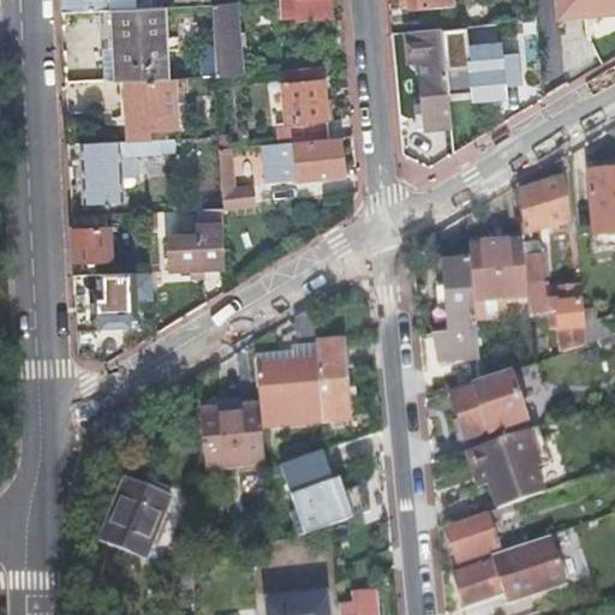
[(60,0),(61,12),(100,11),(105,11),(103,0),(60,0)]
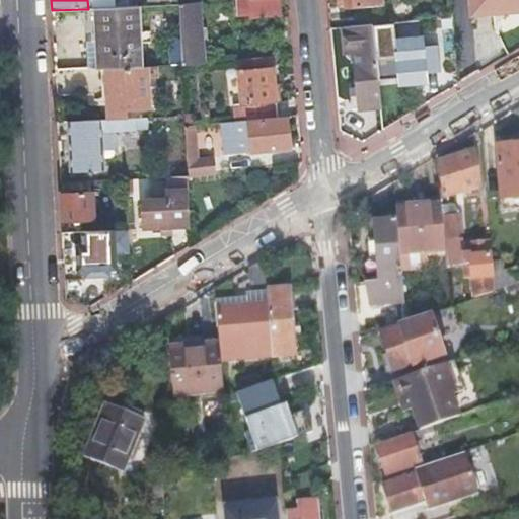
[(280,15),(279,0),(236,0),(238,12),(249,11),(249,18),(280,15)]
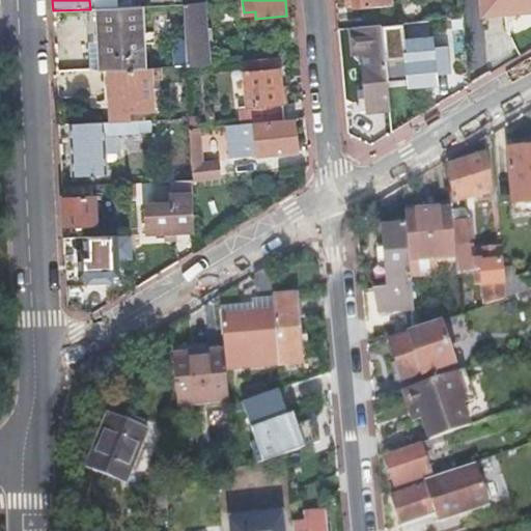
[(530,12),(530,0),(479,0),(481,18),(530,12)]
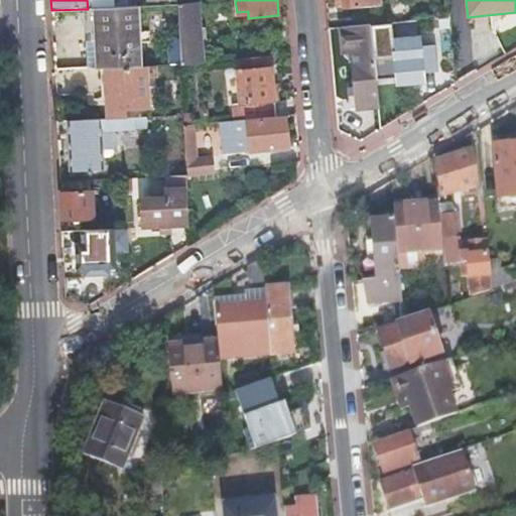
[(179,38),(180,66),(203,63),(197,3),(177,5),(179,38)]
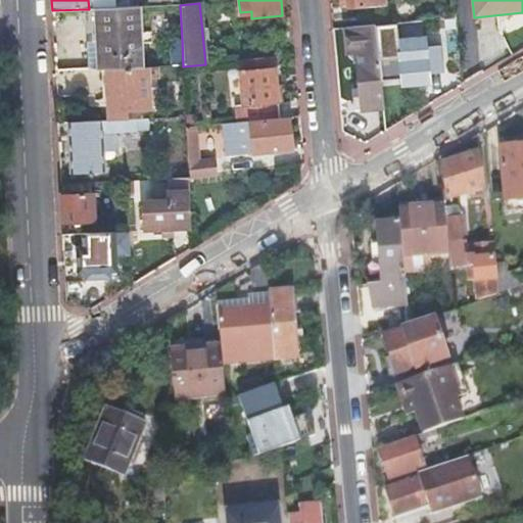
[(85,9),(88,70),(106,69),(140,68),(137,7),(89,9),(85,9)]
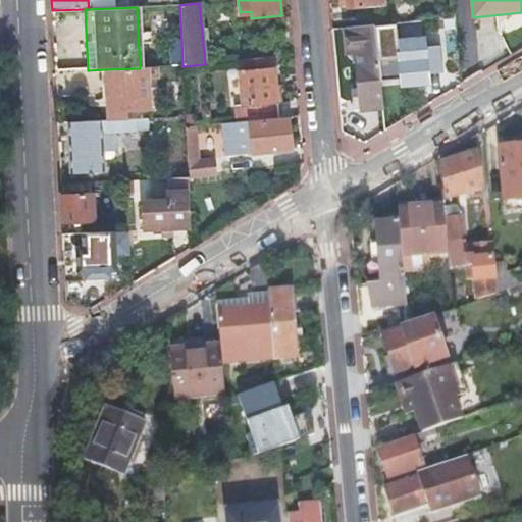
[(425,47),(422,20),(378,24),(379,44),(399,43),(403,85),(427,83),(427,75),(442,73),(440,47),(425,47)]
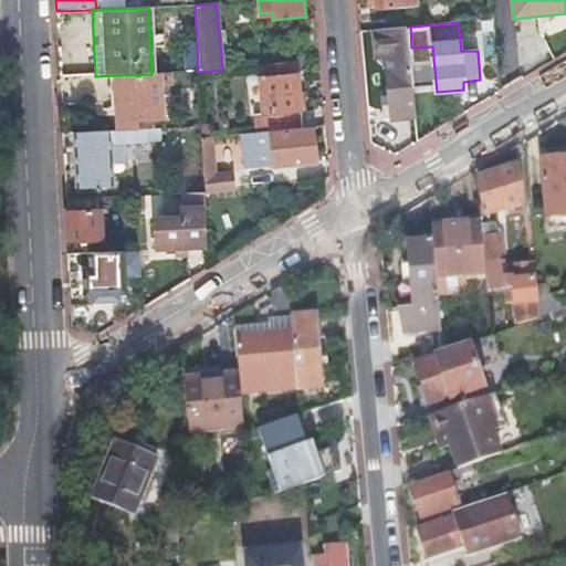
[(409,27),(373,29),(375,59),(381,59),(387,118),(416,116),(409,27)]
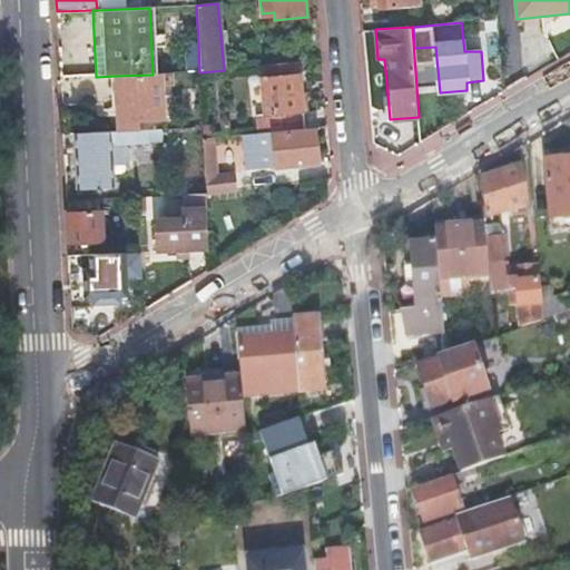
[(186,74),(199,72),(198,42),(185,43),(186,74)]
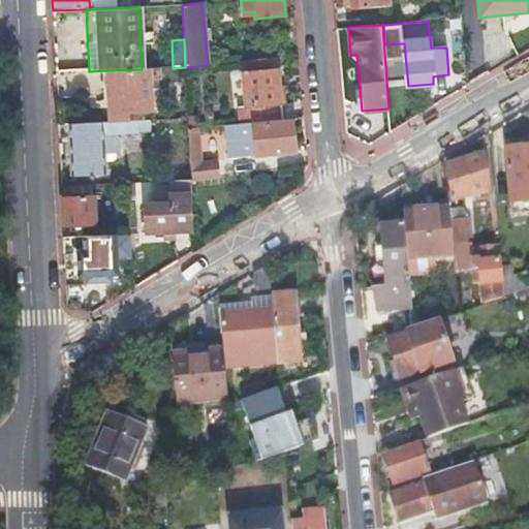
[(239,123),(281,119),(277,58),(243,62),(246,105),(238,105),(239,123)]
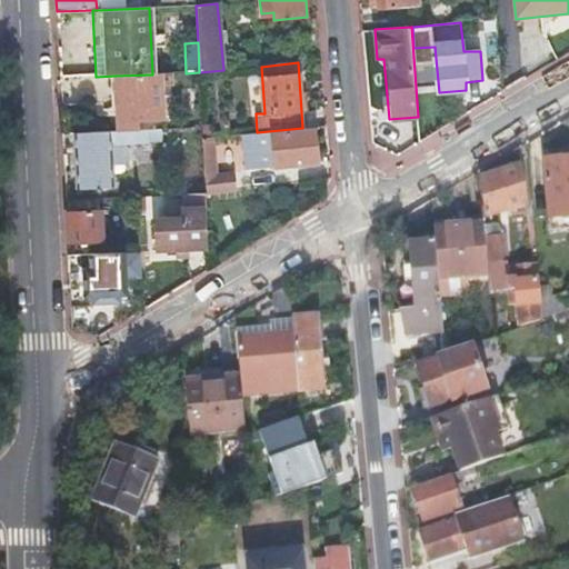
[(116,76),(119,131),(138,130),(137,119),(163,118),(162,85),(171,83),(170,73),(152,75),(116,76)]
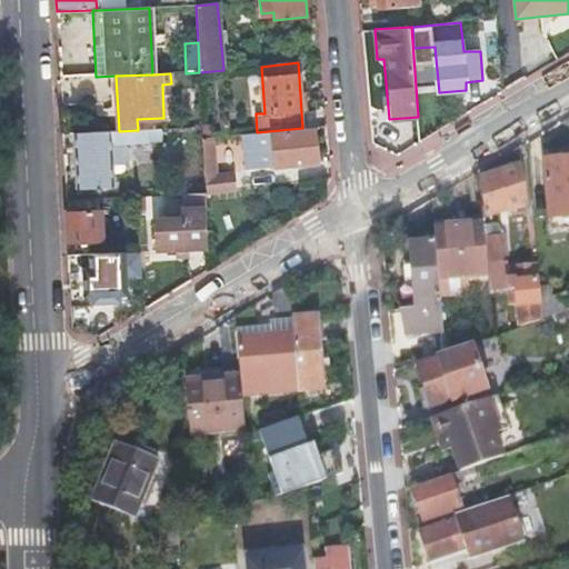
[(317,163),(313,127),(302,128),(257,132),(242,135),(246,171),(317,163)]
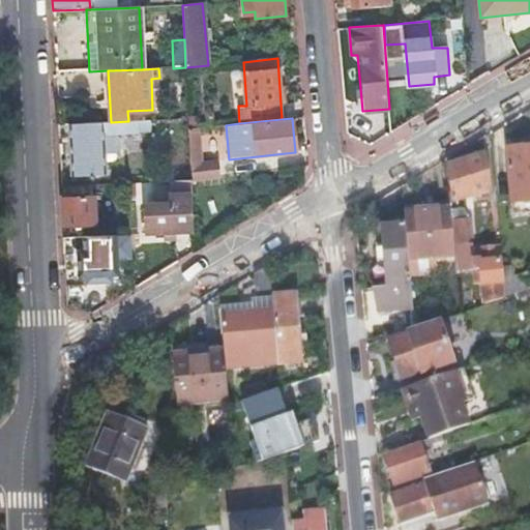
[(61,177),(106,175),(105,154),(116,153),(116,150),(120,148),(120,138),(115,136),(115,134),(150,133),(149,120),(128,121),(111,122),(69,123),(71,156),(60,156),(61,177)]
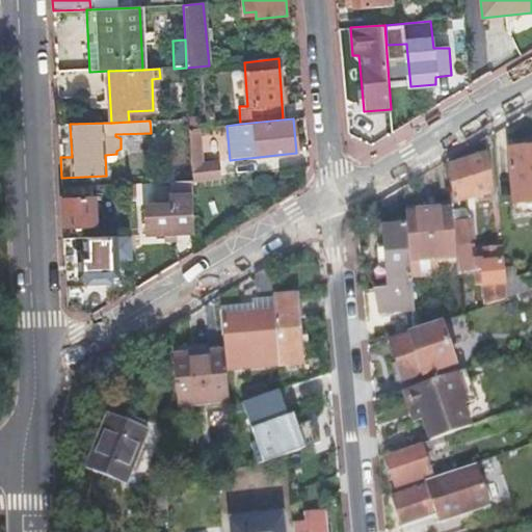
[(189,129),(190,144),(191,165),(203,164),(201,128),(189,129)]
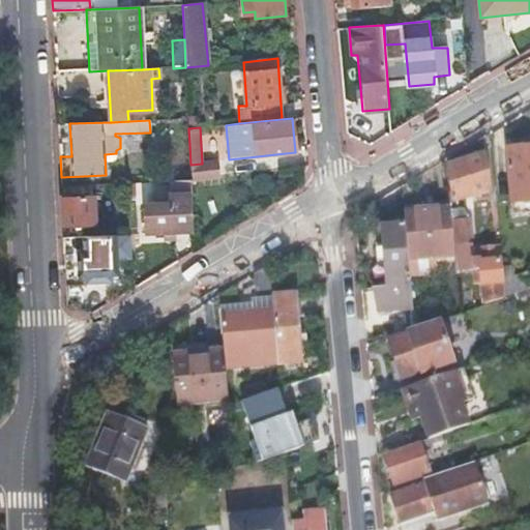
[(512,203),(529,201),(529,142),(524,143),(525,149),(507,151),(512,203)]
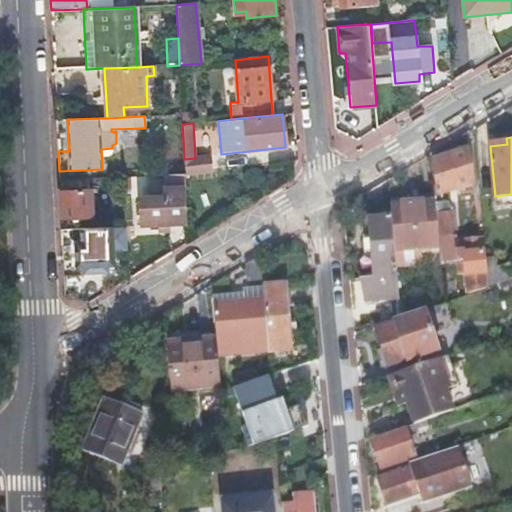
[(461,151),(432,161),(437,194),(464,187),(461,151)]
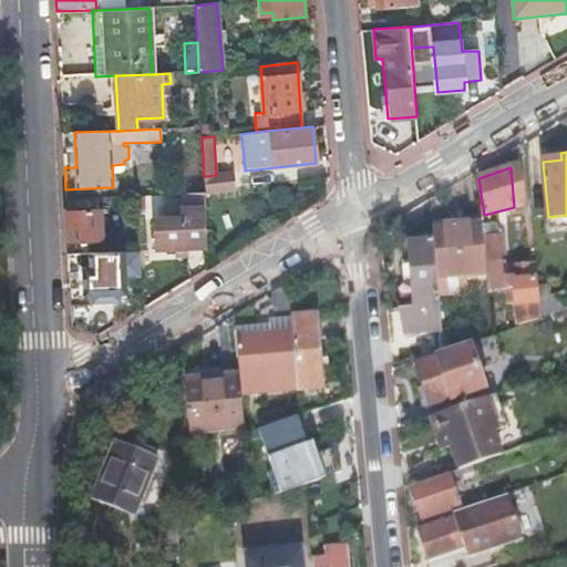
[(204,176),(204,193),(235,188),(234,173),(216,175),(204,176)]
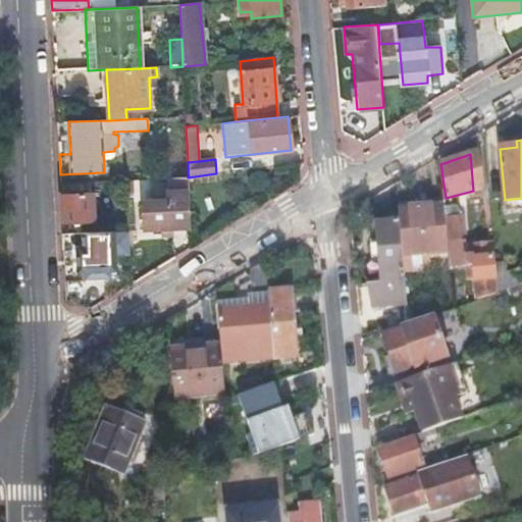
[(61,195),(62,222),(95,221),(94,193),(61,195)]
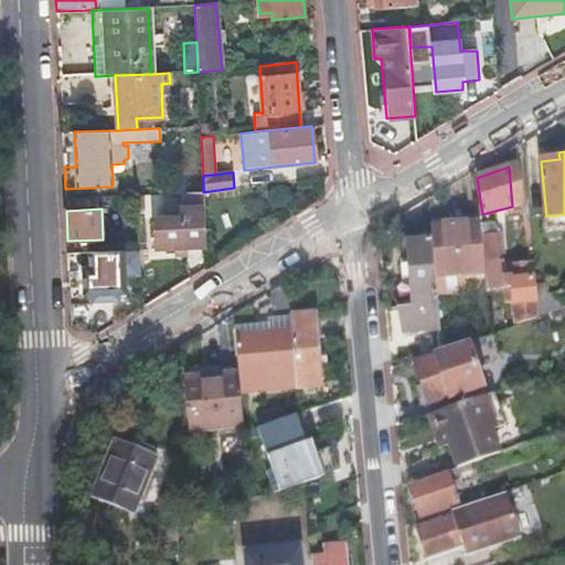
[(156,249),(205,247),(204,209),(181,210),(181,217),(155,220),(156,249)]
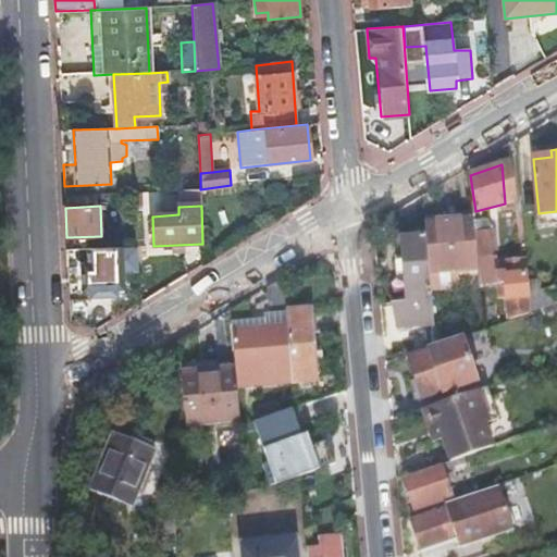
[(430,273),(479,269),(478,257),(473,219),(425,223),(426,236),(430,273)]
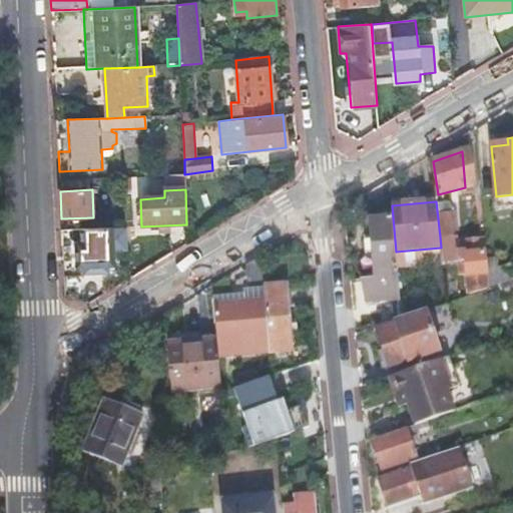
[(364,303),(400,299),(396,251),(393,217),(370,219),(375,278),(362,279),(364,303)]
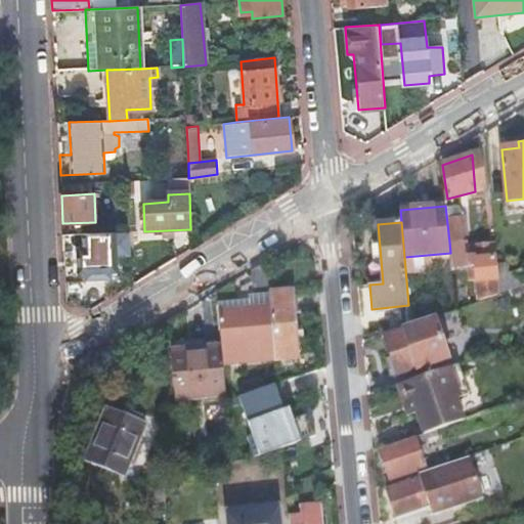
[(63,234),(64,252),(79,251),(80,273),(117,271),(116,248),(88,249),(87,233),(63,234)]
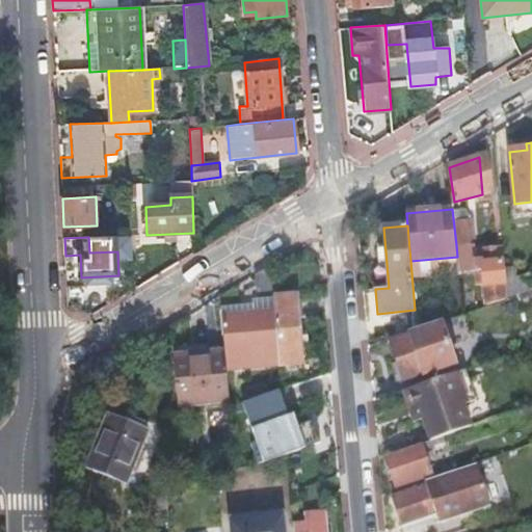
[(459,269),(474,268),(473,251),(469,251),(469,245),(458,246),(459,269)]
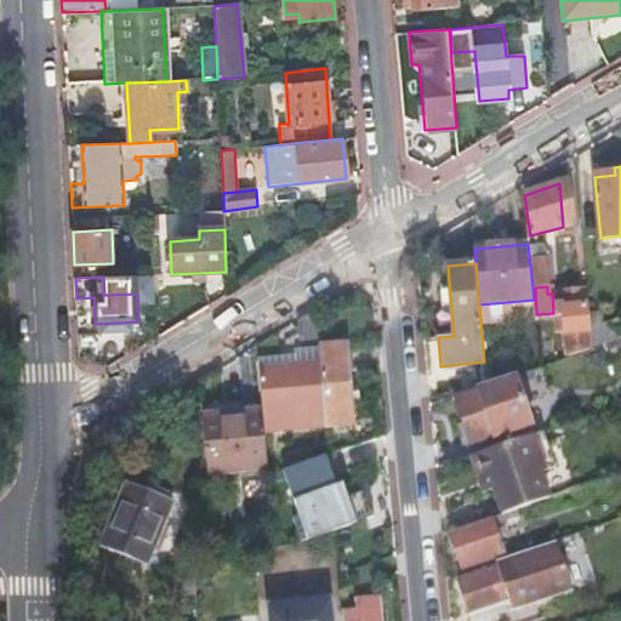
[(567,355),(590,349),(584,291),(552,294),(553,313),(563,312),(567,355)]
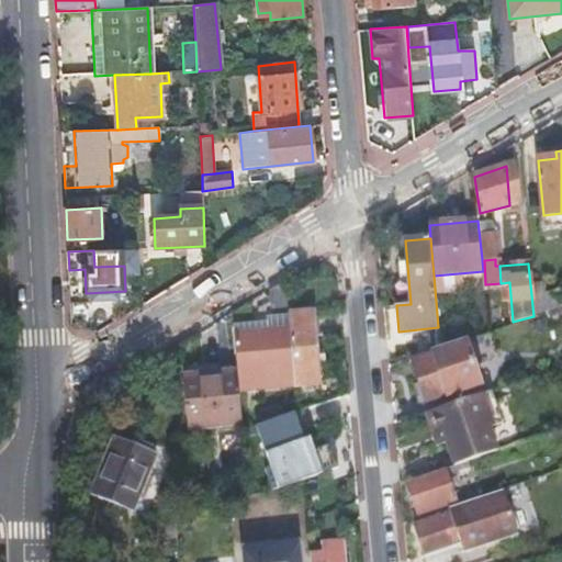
[(288,281),(270,291),(273,317),(290,317),(290,315),(288,281)]
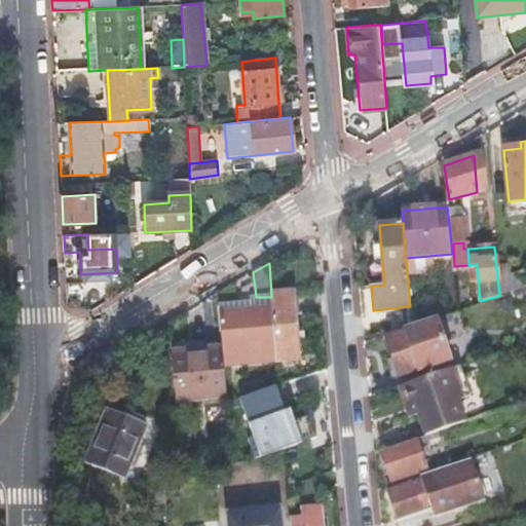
[(500,279),(502,295),(525,287),(525,271),(500,279)]
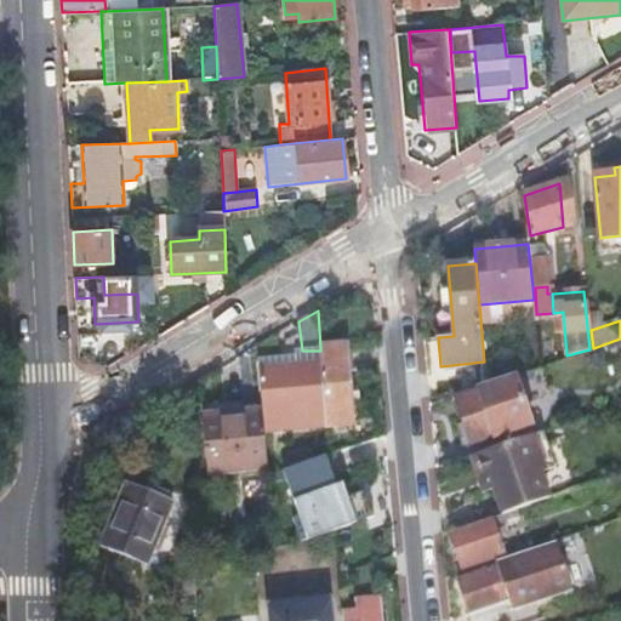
[(320,348),(320,351),(326,428),(353,427),(347,347),(320,348)]
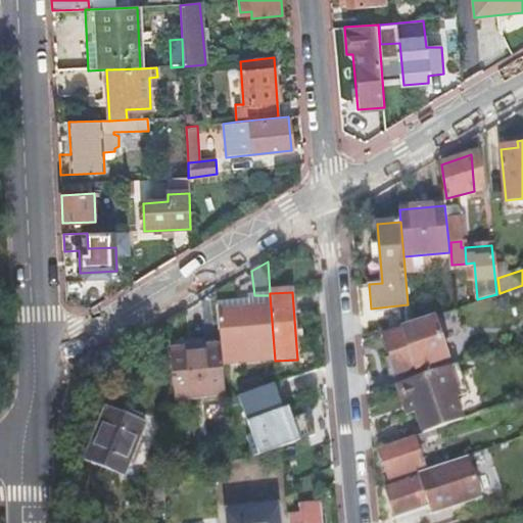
[(410,324),(402,326),(403,328),(383,335),(396,375),(448,358),(434,316),(410,324)]
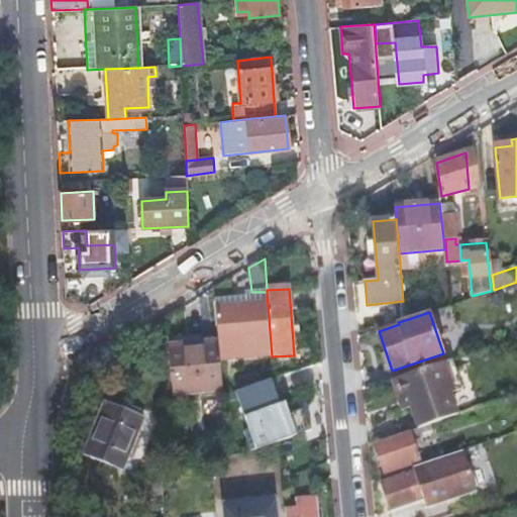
[(170,349),(174,397),(224,392),(219,345),(170,349)]
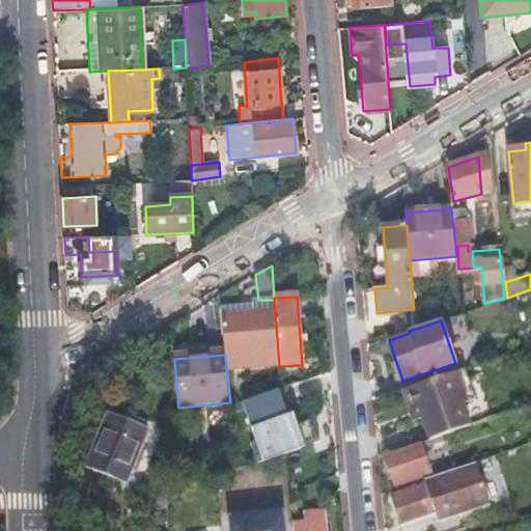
[(435,438),(471,425),(464,402),(476,398),(465,368),(408,388),(415,410),(419,408),(422,417),(430,439),(435,438)]
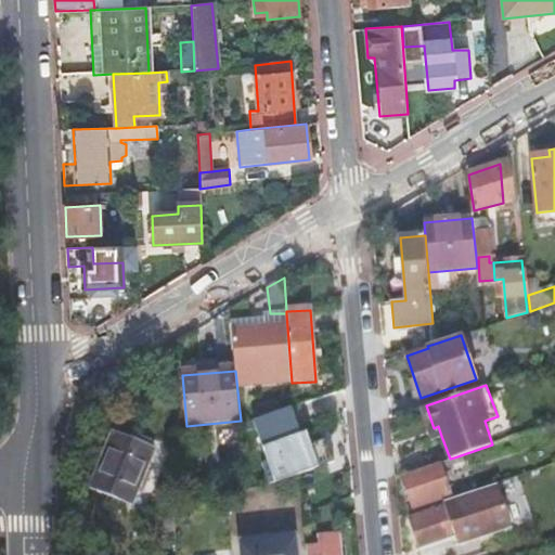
[(431,439),(441,436),(438,426),(434,428),(426,405),(421,408),(431,439)]
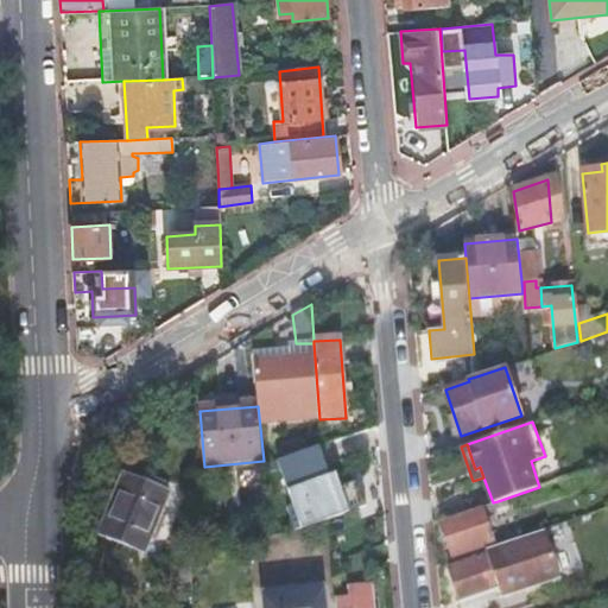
[(317,448),(277,461),(292,507),(286,510),(293,530),(329,519),(347,512),(339,491),(334,493),(317,448)]
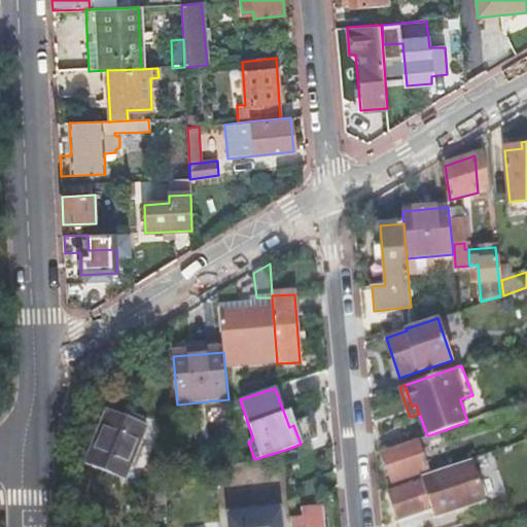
[(110,412),(88,466),(125,482),(147,427),(110,412)]
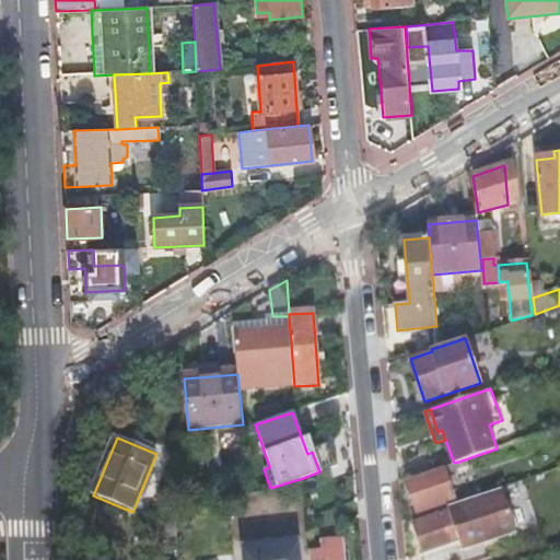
[(454,463),(407,479),(417,512),(454,499),(446,478),(462,473),(458,462),(454,463)]
